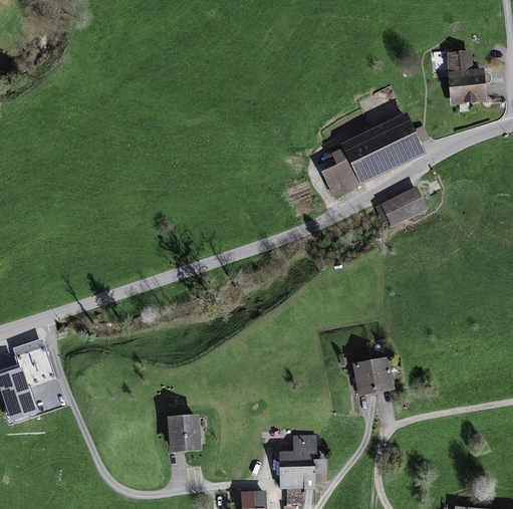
[(449,71),(452,104),(488,100),(485,67),(473,68),(471,49),(450,51),(452,71),(449,71)]
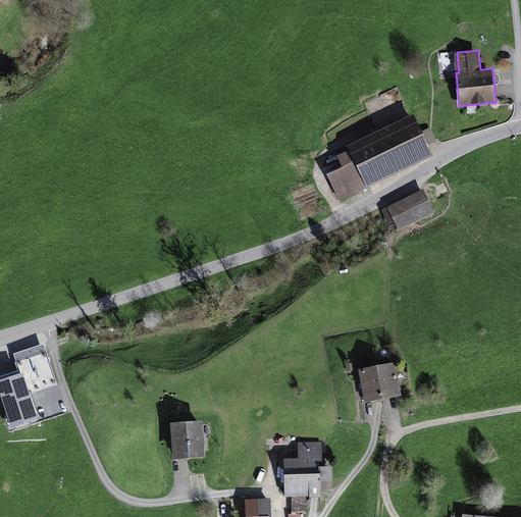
[(341,201),(432,157),(427,147),(437,142),(430,126),(420,131),(413,115),(347,147),(349,150),(336,156),(343,168),(328,174),(341,201)]
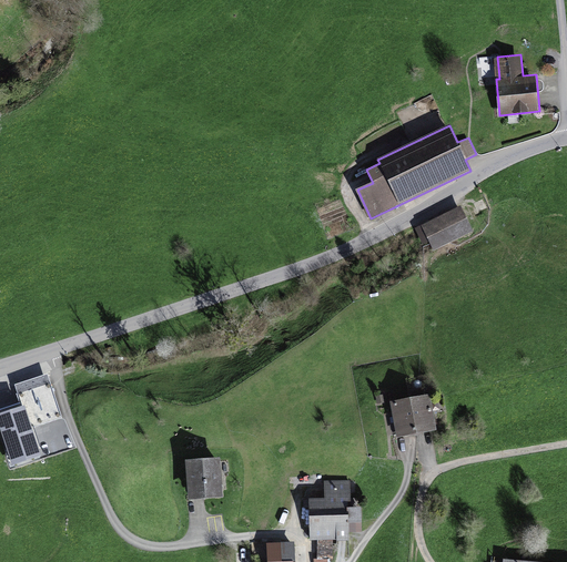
[(433,248),(474,228),(462,205),(421,225),(433,248)]
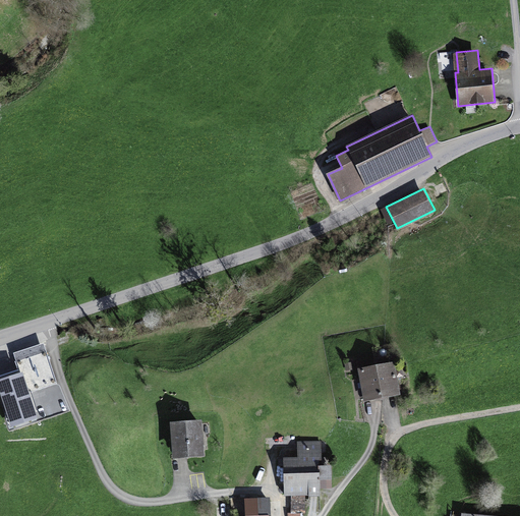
[(44,341),(13,351),(18,366),(26,392),(57,383),(44,341)]
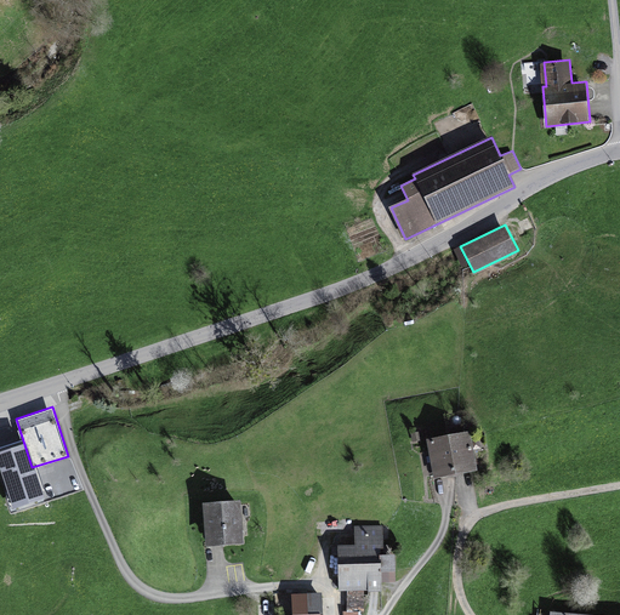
[(471,432),(427,439),(433,476),(477,468),(471,432)]
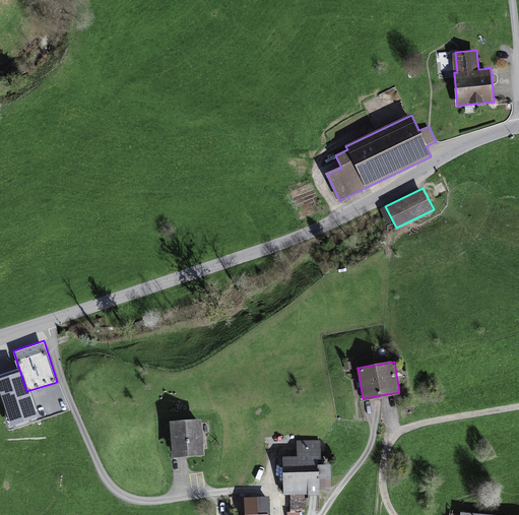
[(26,391),(18,366),(0,371),(0,397),(8,425),(34,417),(26,391)]
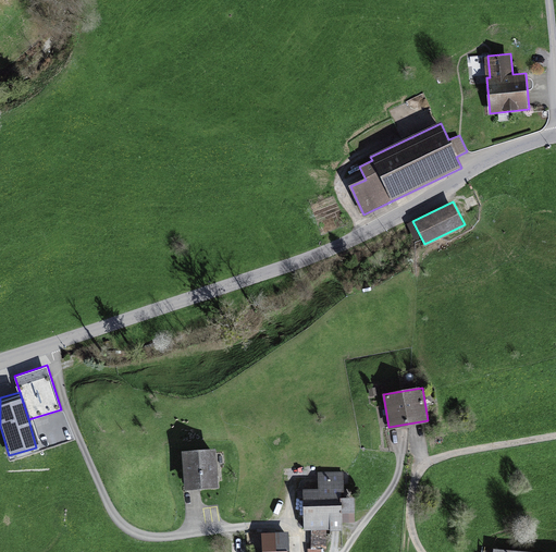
[(214,443),(181,445),(184,486),(200,485),(218,483),(214,443)]
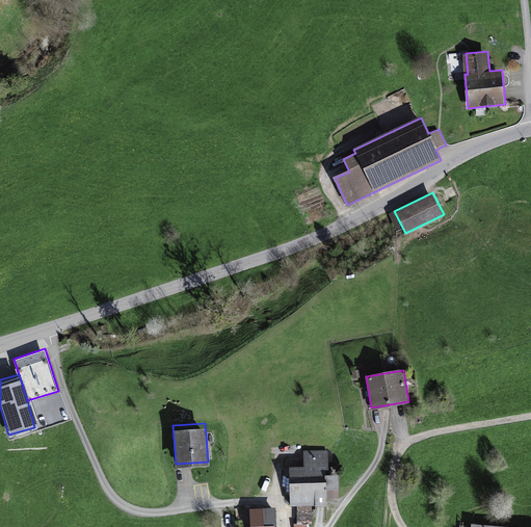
[(311,502),(326,502),(326,494),(338,494),(338,470),(333,470),(334,462),(327,462),(327,445),(302,446),(302,462),(289,462),(289,501),(296,501),(296,519),(293,519),(293,526),(308,526),(308,520),(311,520),(311,508),(314,508),(314,504),(311,504),(311,502)]
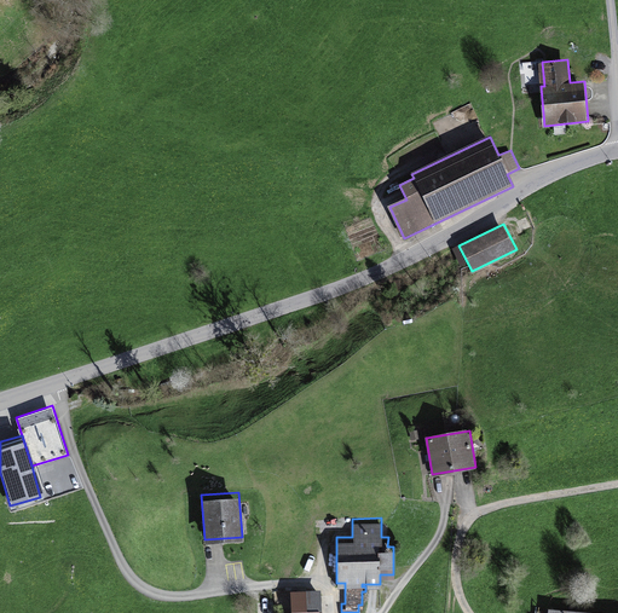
[(321,585),(289,587),(290,612),(318,612),(318,607),(321,607),(321,585)]
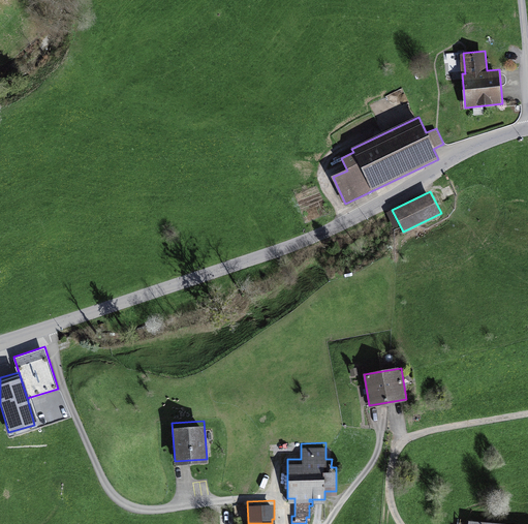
All buildings are outlined.
